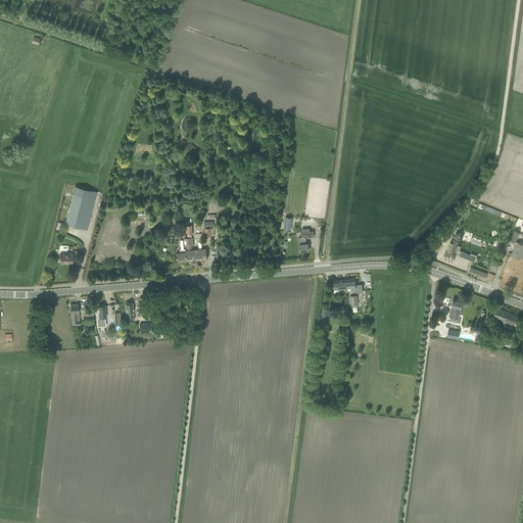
[(65,224),(87,230),(97,191),(75,186),(65,224)]
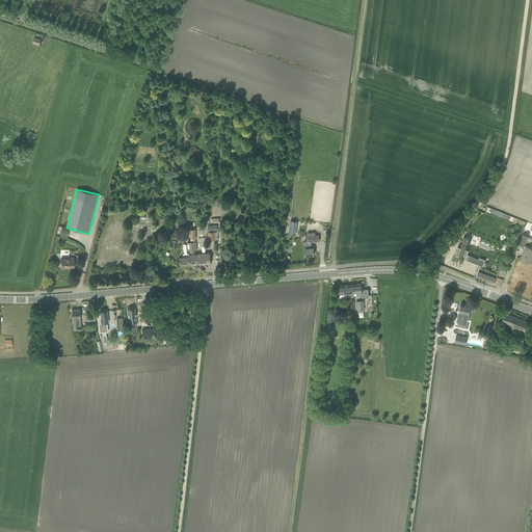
[(487,207),(485,212),(512,221),(514,217),(487,207)]
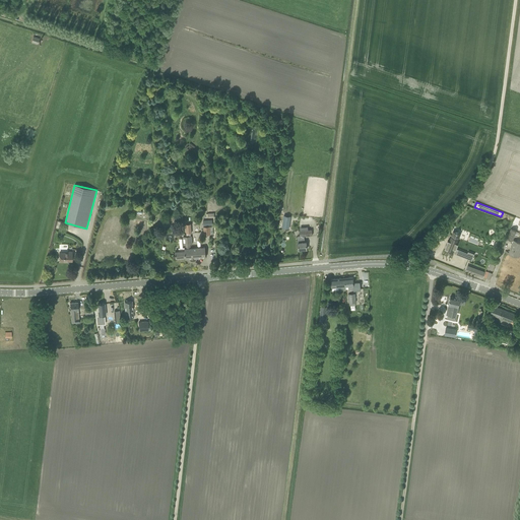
[(290,221),(283,220),(282,229),(289,230),(290,221)]
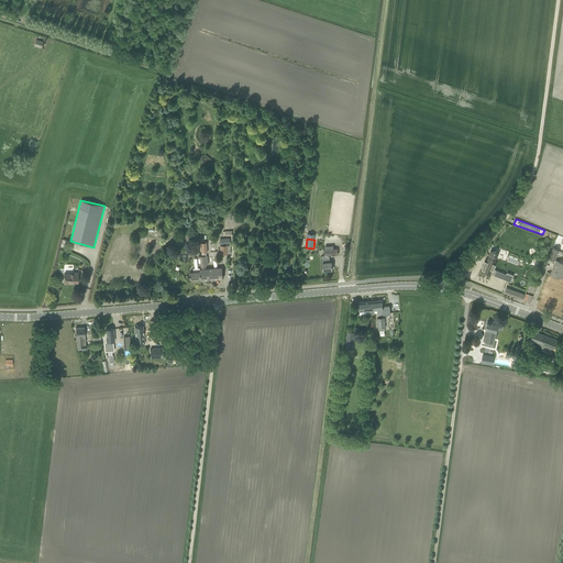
[(559,249),(553,246),(549,257),(554,261),(559,249)]
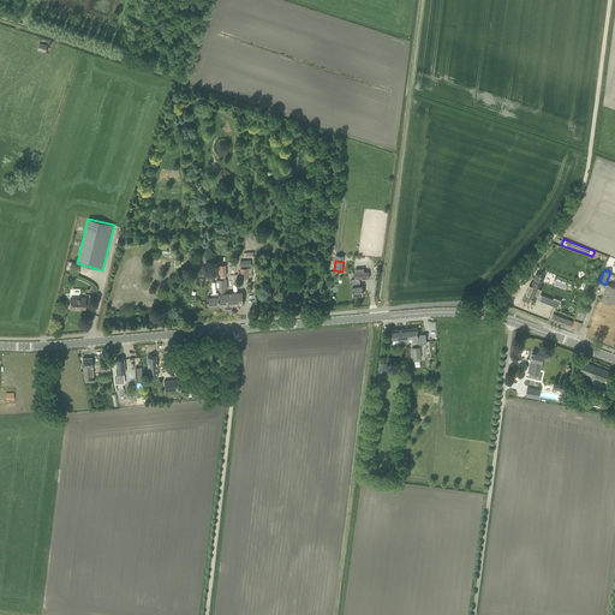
[(369,279),(369,272),(353,273),(354,280),(352,280),(353,296),(363,294),(362,286),(360,286),(359,279),(369,279)]
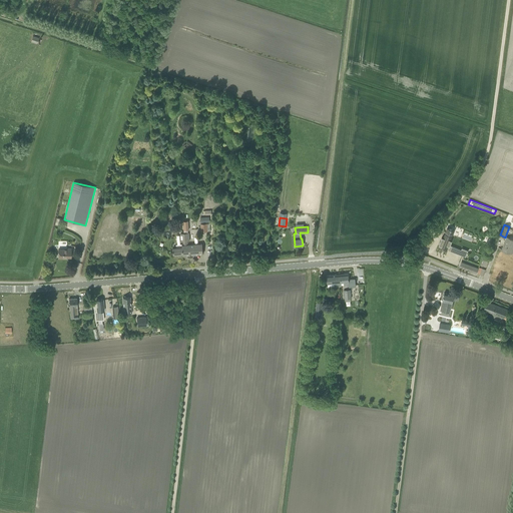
[(449,239),(452,234),(445,231),(443,237),(441,237),(438,244),(440,245),(439,247),(445,250),(446,249),(465,257),(467,250),(461,247),(460,249),(449,245),(451,240),(449,239)]
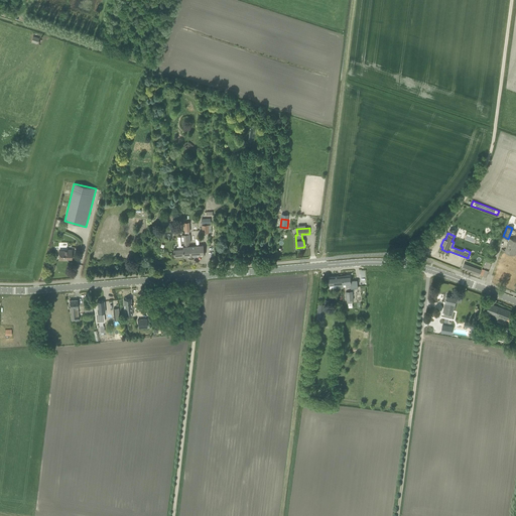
[(183,257),(205,255),(204,245),(189,246),(188,242),(191,242),(190,234),(182,235),(182,243),(184,243),(184,247),(183,247),(183,248),(173,249),(174,256),(183,255),(183,257)]
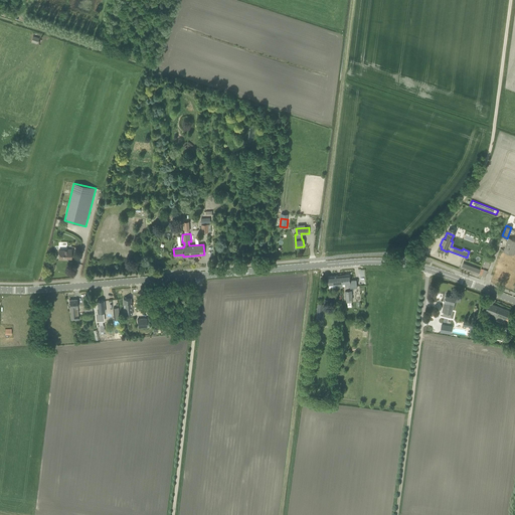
[(514,239),(509,237),(504,250),(512,254),(514,246),(514,239)]
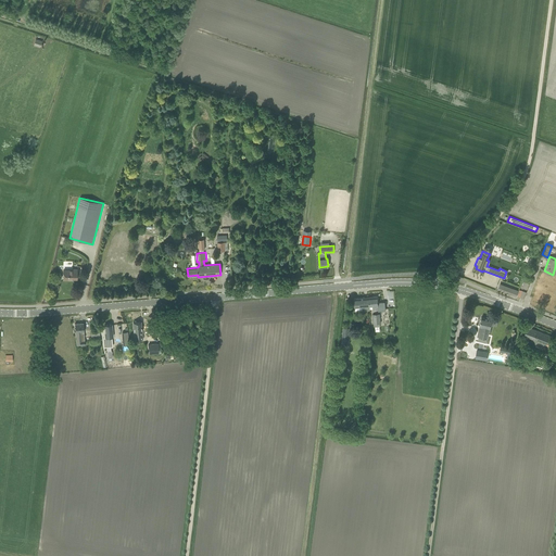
[(64,270),(63,280),(70,280),(70,279),(77,279),(77,269),(73,269),(73,270),(64,270)]
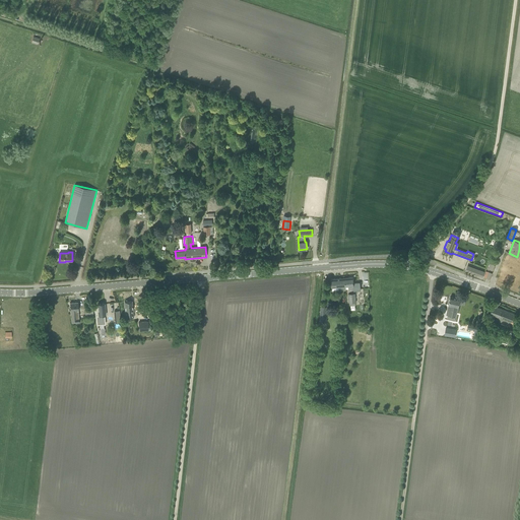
[(467,265),(465,271),(486,278),(489,272),(467,265)]
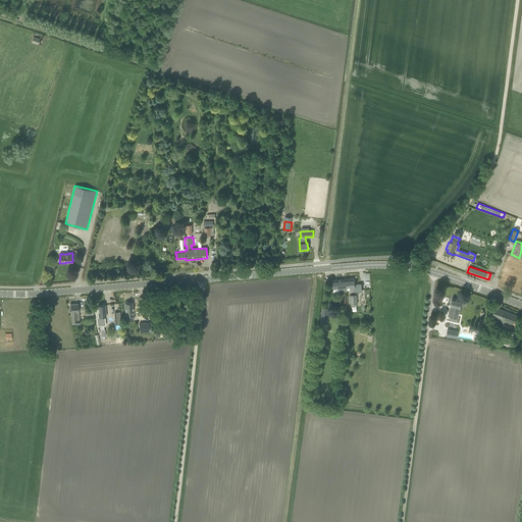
[(347,292),(347,288),(347,278),(332,279),(332,289),(341,288),(341,292),(347,292)]
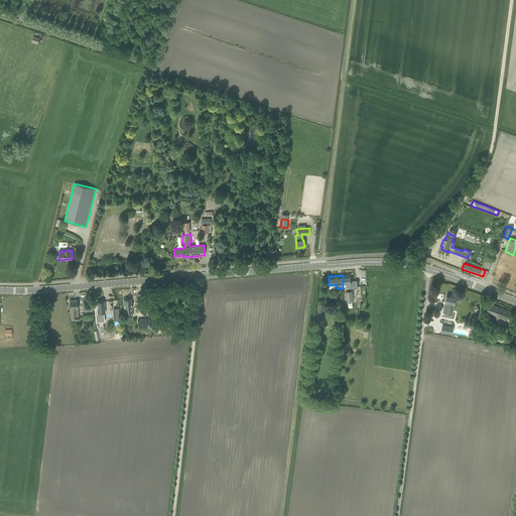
[(346,284),(346,288),(352,287),(351,275),(343,275),(343,284),(346,284)]
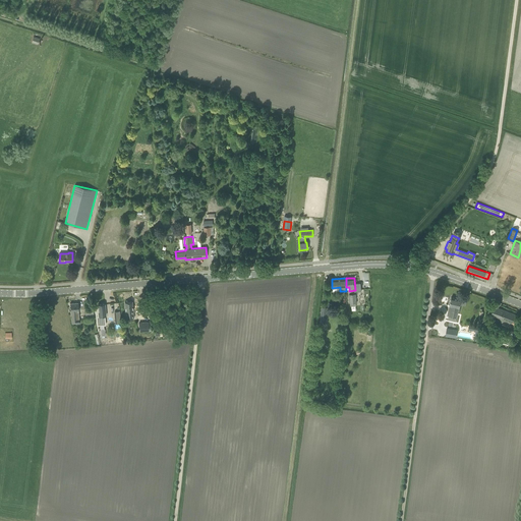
[(449,313),(448,313),(447,315),(449,315),(448,320),(456,322),(459,307),(461,299),(451,297),(449,305),(451,305),(449,313)]
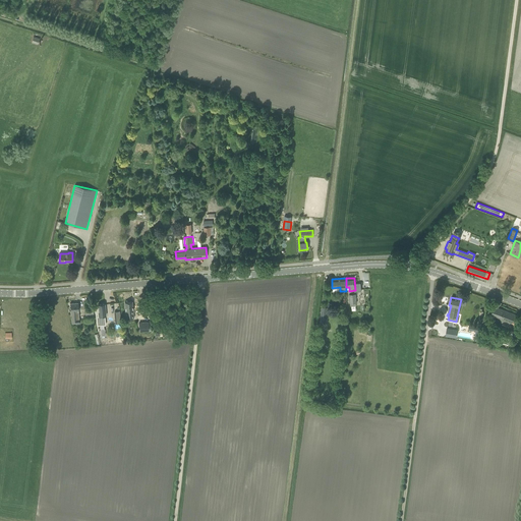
[(132,305),(132,301),(125,302),(125,310),(126,319),(132,317),(132,308),(133,308),(133,305),(132,305)]
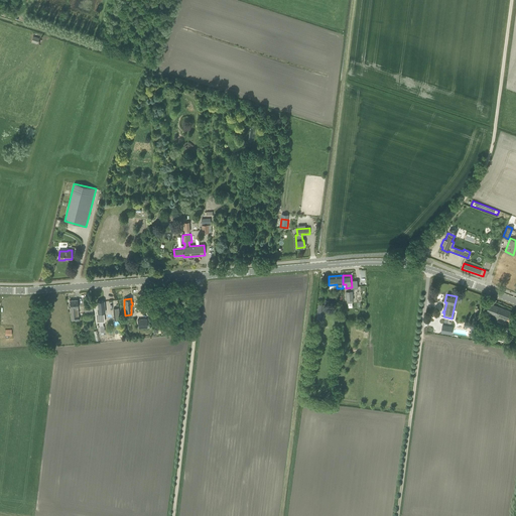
[(78,299),(70,300),(71,308),(72,320),(79,319),(78,299)]
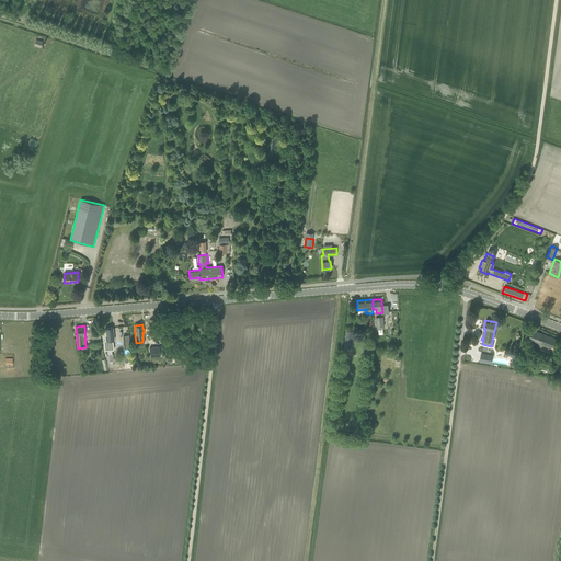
[(536,341),(535,346),(550,352),(550,353),(552,354),(557,345),(552,343),(554,339),(533,329),(528,339),(536,341)]
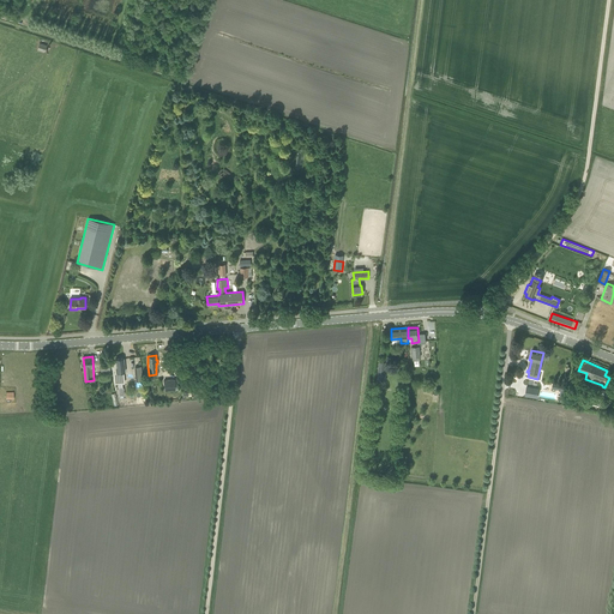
[(175,390),(175,379),(164,380),(164,391),(175,390)]
